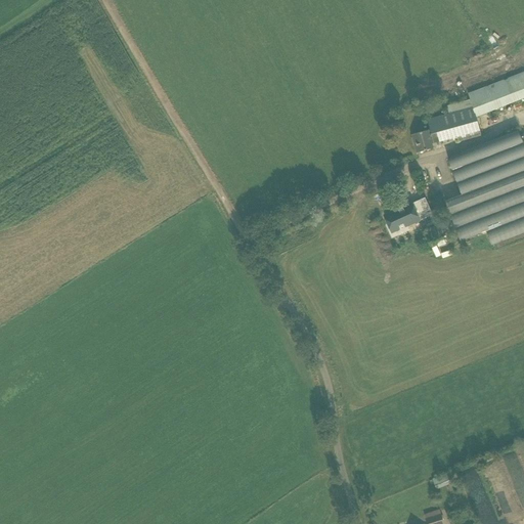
[(471,99),(466,101),(447,106),(449,114),(427,120),(430,130),(411,135),(417,153),(433,148),(431,140),(454,133),(457,142),(480,135),(475,118),(523,98),(523,72),(469,93),(471,99)]
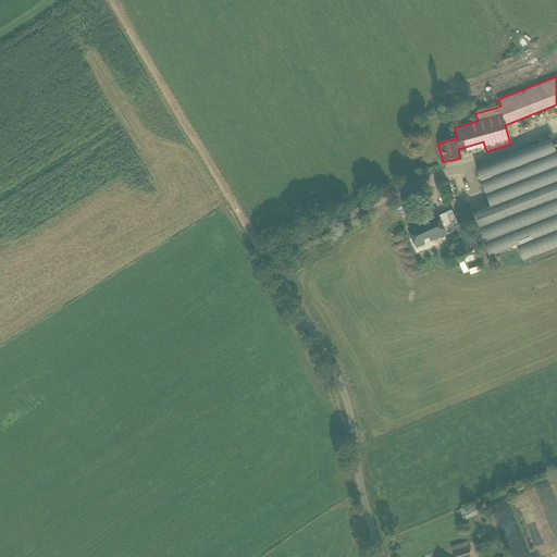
[(492,209),(473,215),(490,258),(519,247),(523,260),(556,247),(556,156),(551,139),(475,168),(492,209)]
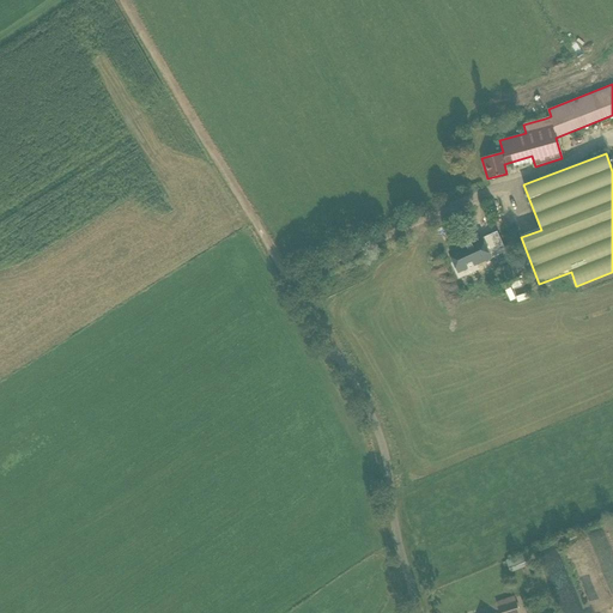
[(481,237),(450,252),(455,262),(453,263),(456,272),(459,278),(478,269),(477,265),(496,256),(495,252),(504,247),(503,243),(487,250),(481,237)]
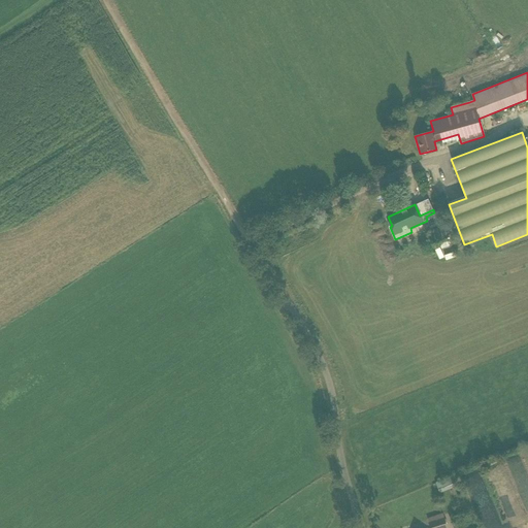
[(442,255),(444,260),(455,256),(453,252),(442,255)]
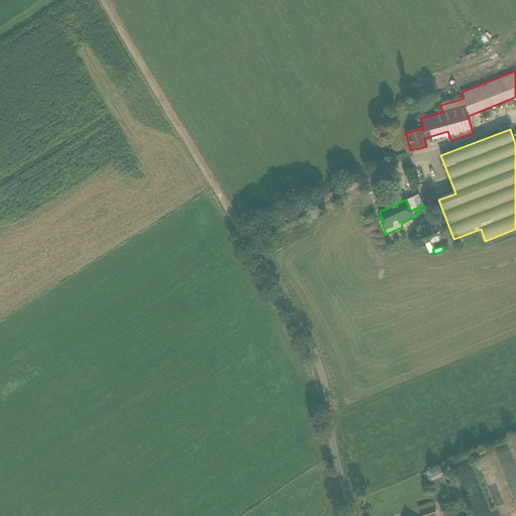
[(483,467),(493,463),(491,455),(481,459),(483,467)]
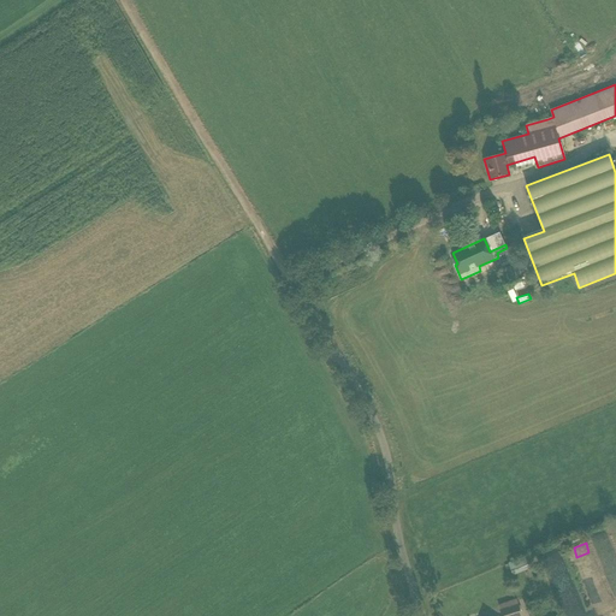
[(593,605),(584,609),(560,549),(539,556),(563,615),(592,615),(597,615),(593,605)]
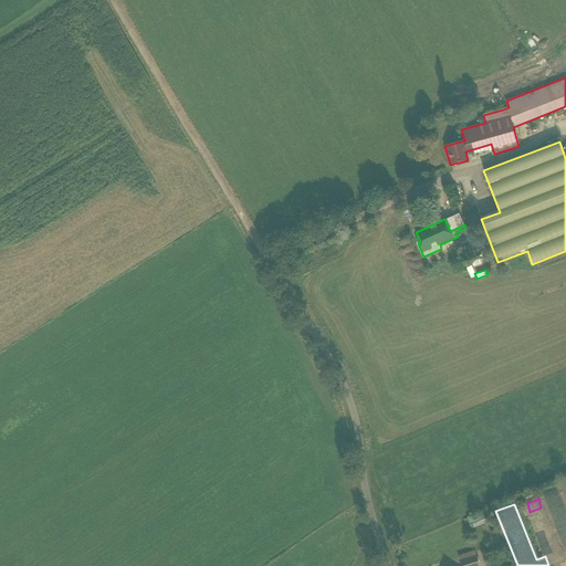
[(482,512),(468,519),(471,528),(486,522),(482,512)]
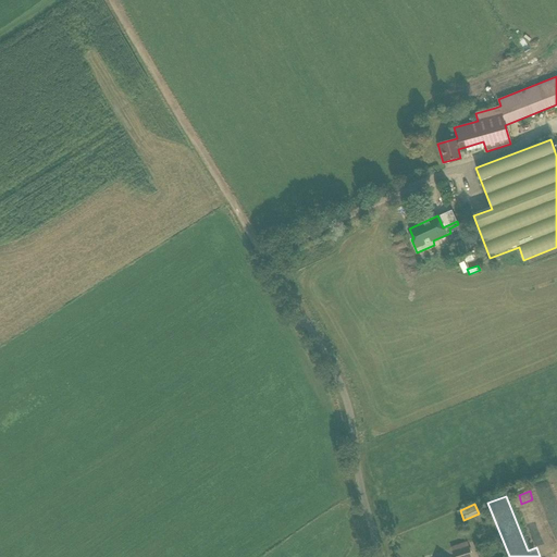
[(471,556),(469,547),(454,553),(454,556),(471,556)]
